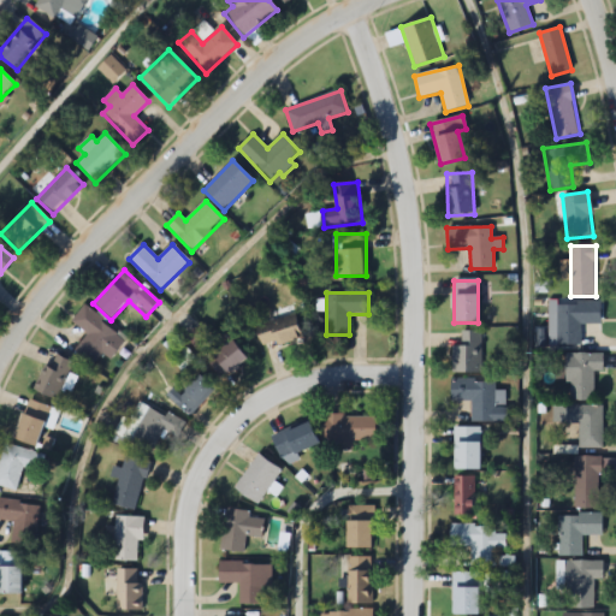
[(600,303),(557,303),(557,345),(580,345),(580,324),(600,324),(600,303)]
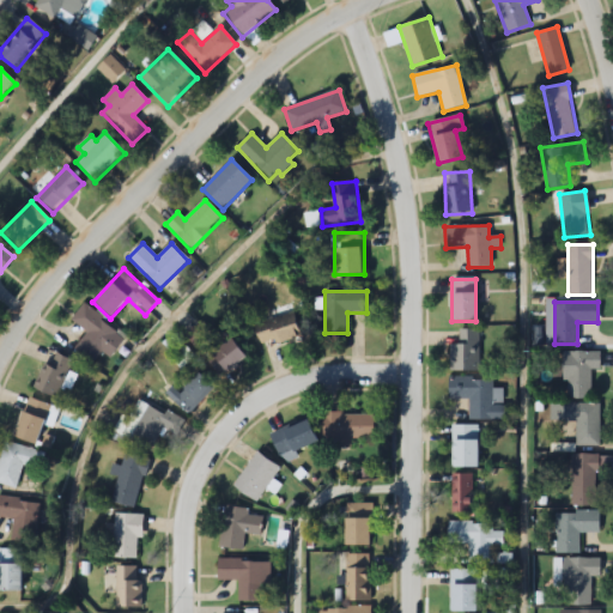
[(110,359),(126,338),(83,305),(72,320),(87,332),(74,350),(92,363),(101,352),(110,359)]
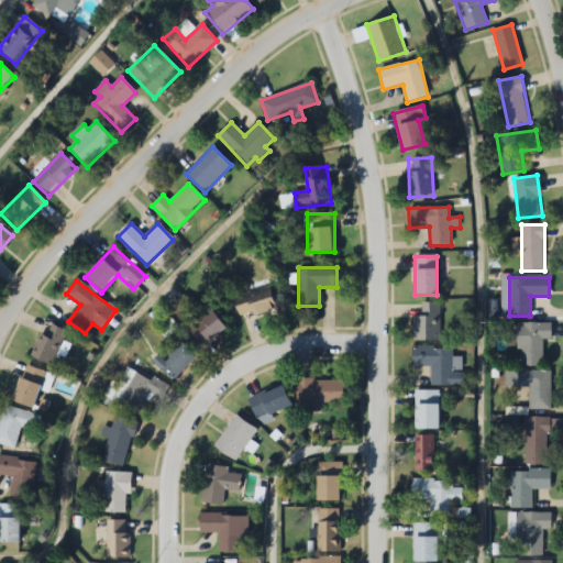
[(241,319),(276,309),(269,288),(235,299),(241,319)]
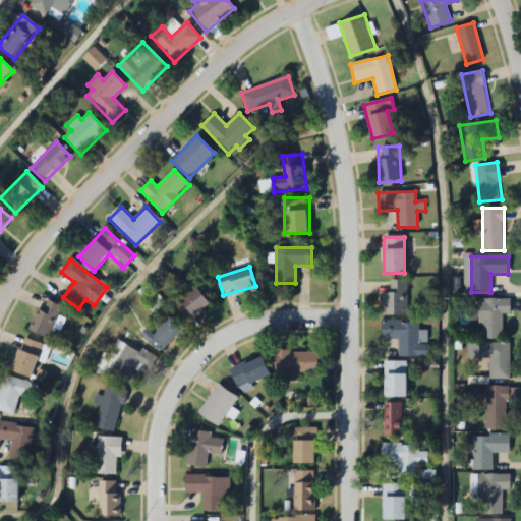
[(407,315),(407,281),(390,281),(390,293),(382,293),(382,315),(407,315)]
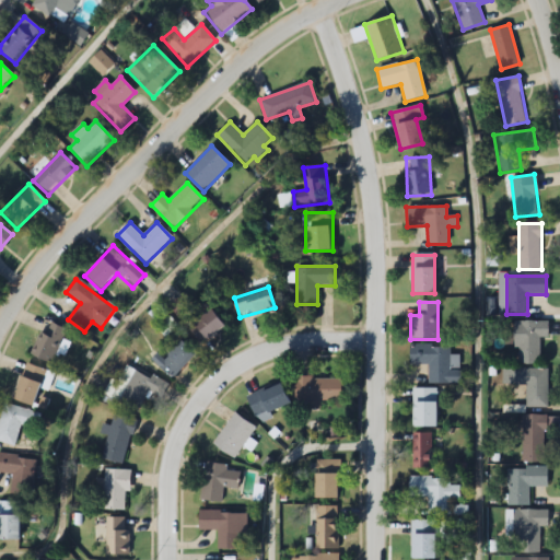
[(223,327),(210,310),(187,328),(200,345),(223,327)]
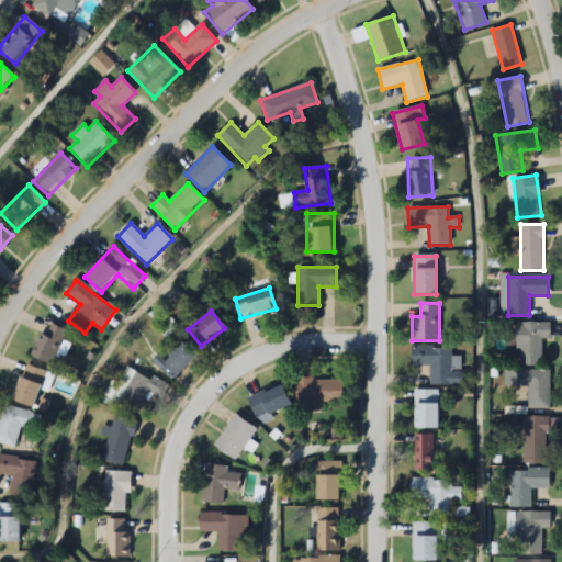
[(550,339),(550,323),(517,323),(517,366),(541,366),(541,339),(550,339)]
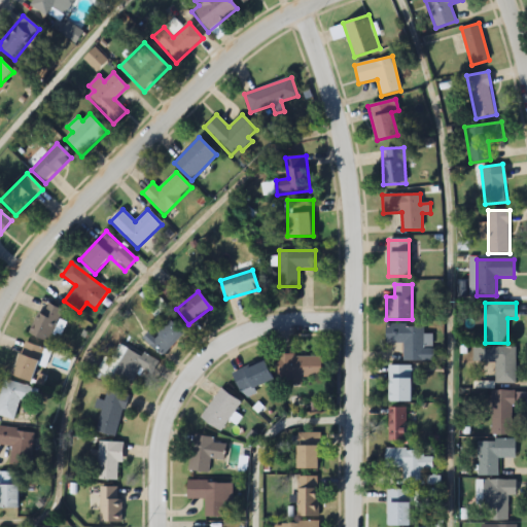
[(45,344),(66,315),(49,304),(29,331),(45,344)]
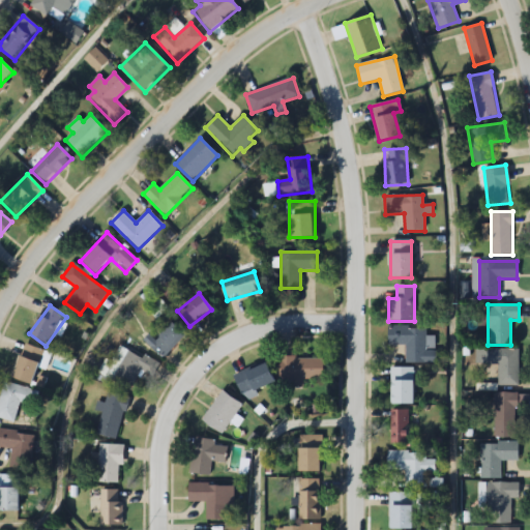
[(151,344),(165,356),(184,334),(172,322),(151,344)]
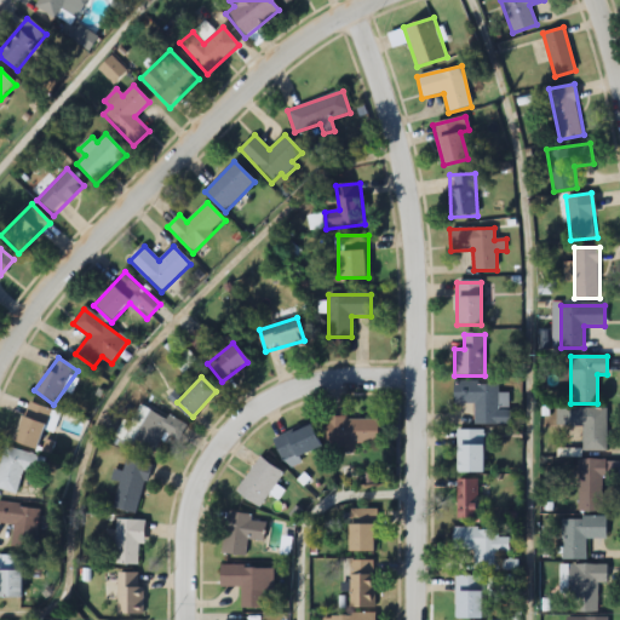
[(474,425),(514,425),(514,411),(509,411),(509,394),(499,392),(499,383),(455,383),(455,403),(475,405),(474,425)]
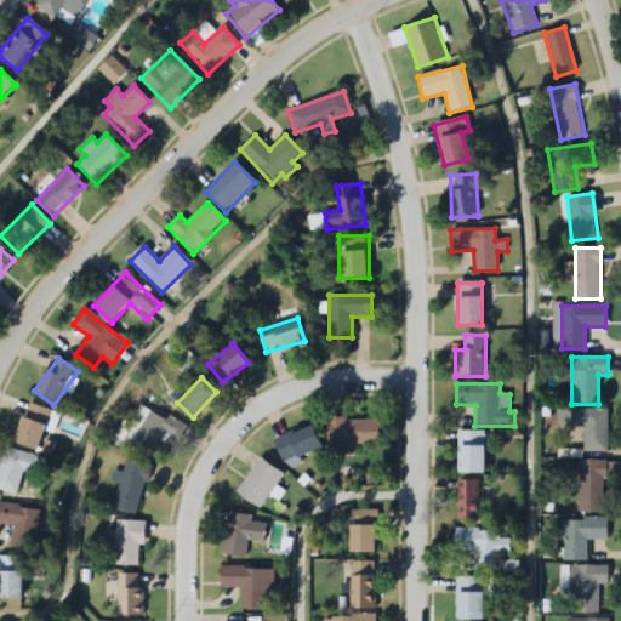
[(45,431),(52,433),(60,415),(28,402),(12,442),(36,451),(45,431)]
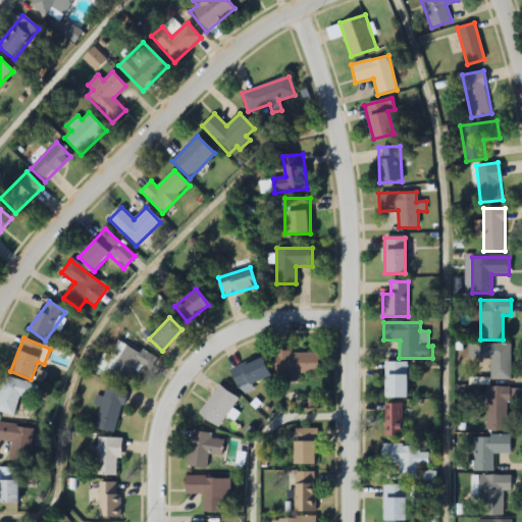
[(157,359),(119,340),(110,357),(105,354),(97,369),(127,385),(138,364),(151,371),(157,359)]
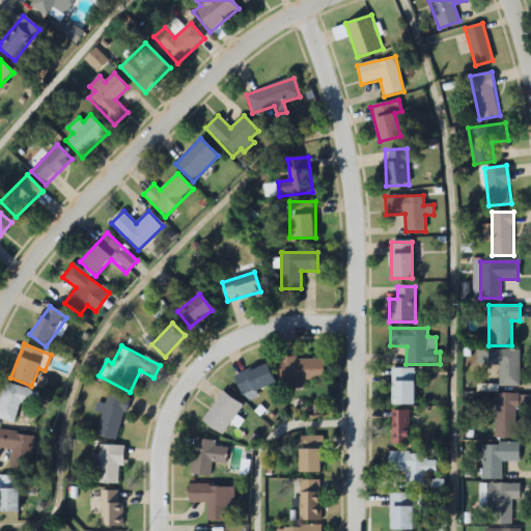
[(477,351),(477,365),(499,365),(499,387),(520,387),(519,351),(477,351)]
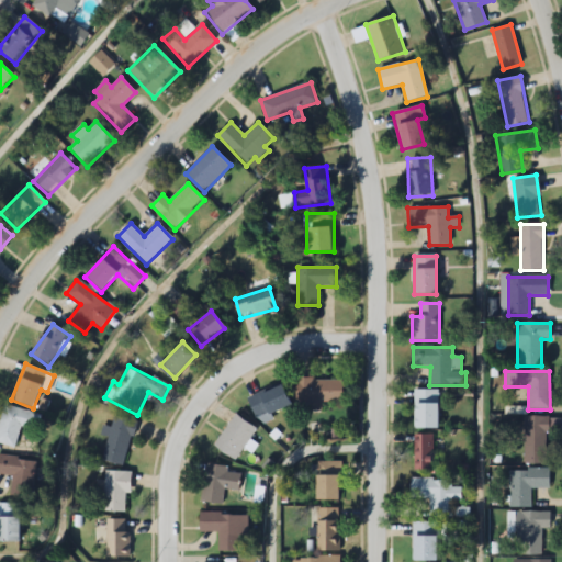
[(308,406),(343,406),(343,379),(296,379),(296,401),(308,401),(308,406)]
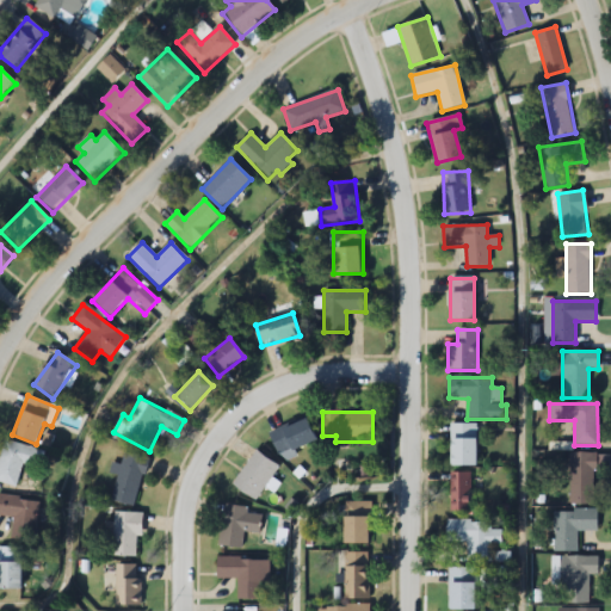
[(315,440),(307,418),(270,433),(278,455),(315,440)]
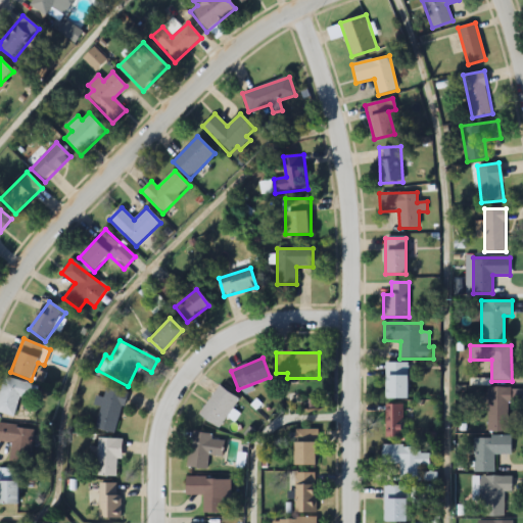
[(386,363),(386,398),(408,398),(408,363),(386,363)]
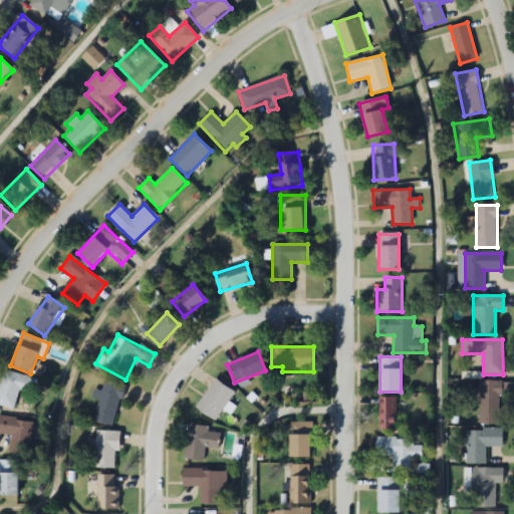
[(0,405),(13,409),(18,390),(27,392),(31,377),(4,370),(0,384),(0,405)]
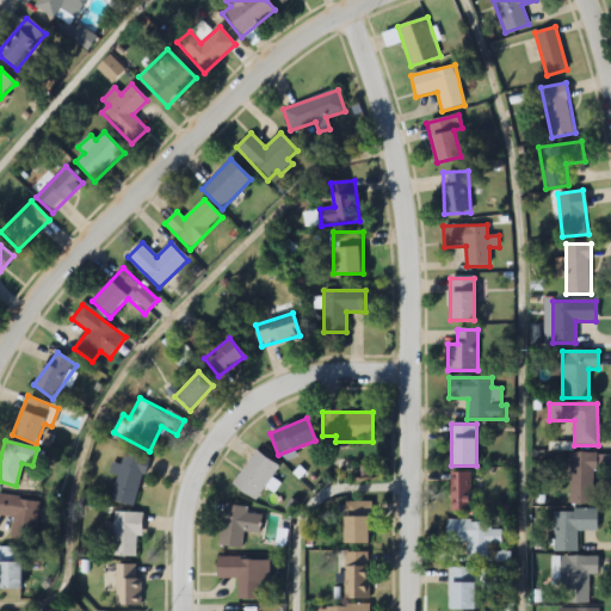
[(232,483),(253,501),(279,468),(257,451),(232,483)]
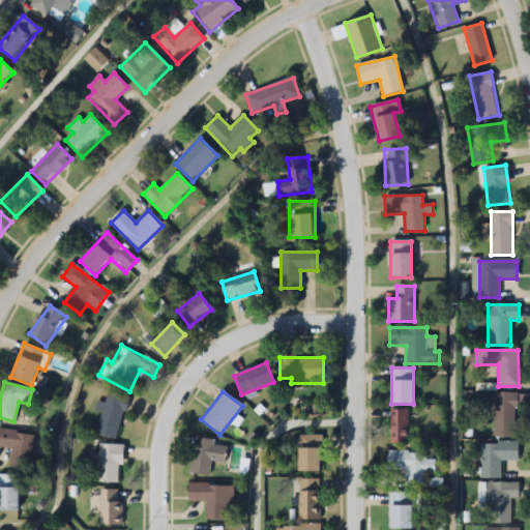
[(128,398),(108,392),(105,404),(98,402),(96,409),(102,411),(97,434),(117,440),(128,398)]
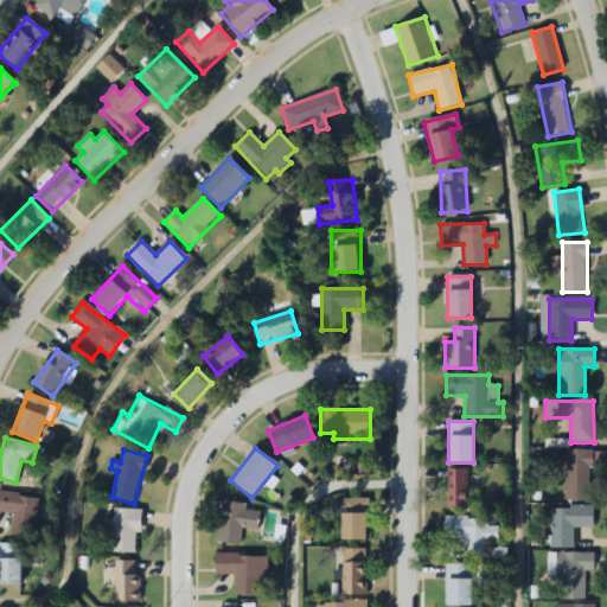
[(566,451),(566,502),(592,502),(592,451),(566,451)]
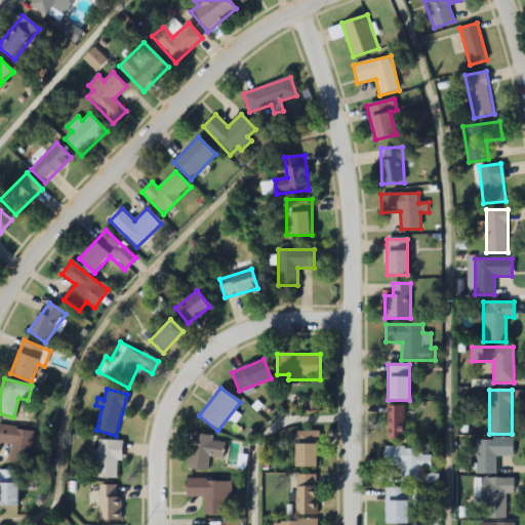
[(404,406),(387,406),(387,442),(404,442),(404,406)]
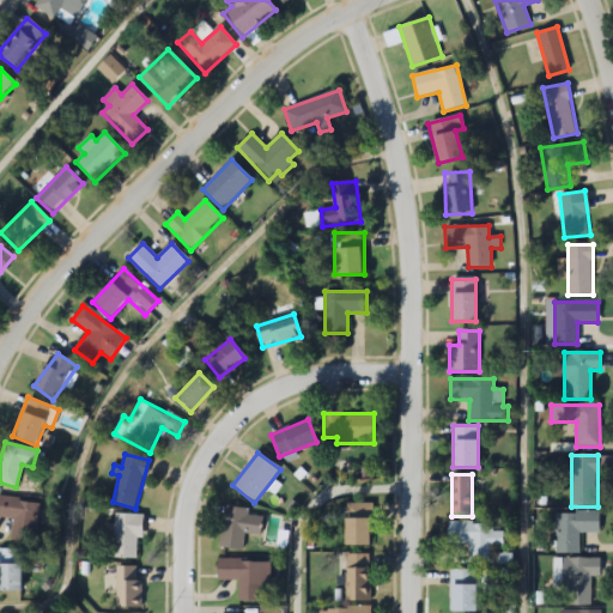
[(0,517),(13,520),(11,540),(34,544),(40,502),(0,496),(0,517)]
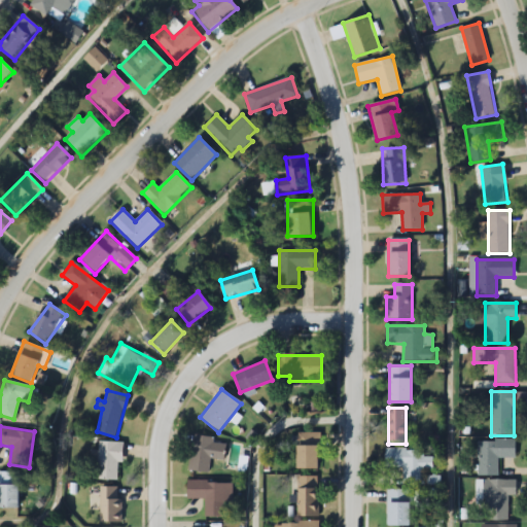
[(296,470),(318,470),(318,433),(296,433),(296,470)]
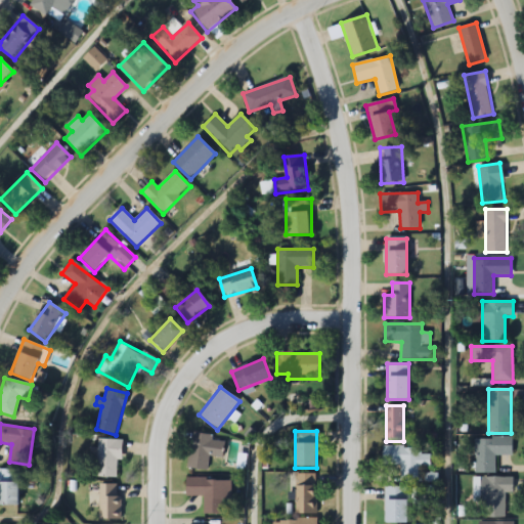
[(187,468),(208,471),(210,457),(222,459),(225,438),(191,434),(187,468)]
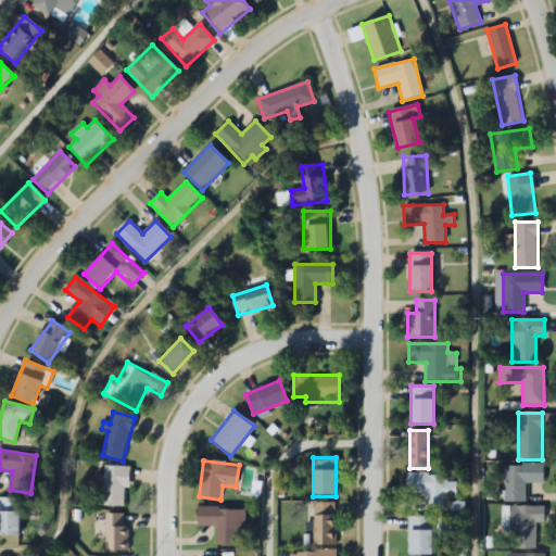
[(504,502),(525,502),(525,483),(544,483),(544,464),(504,464),(504,502)]
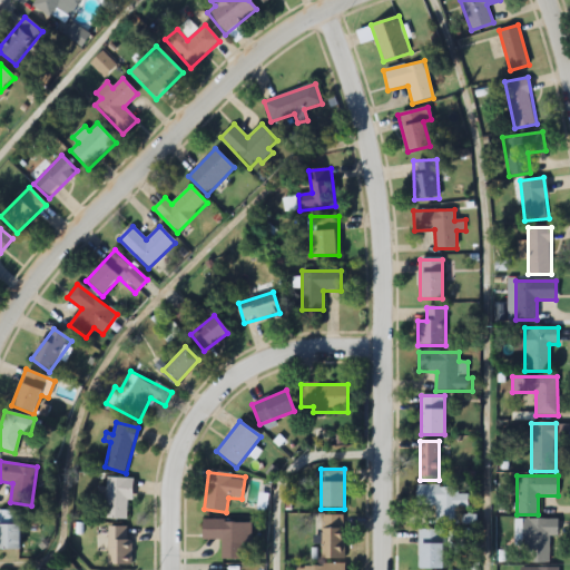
[(106,478),(106,519),(130,519),(130,478),(106,478)]
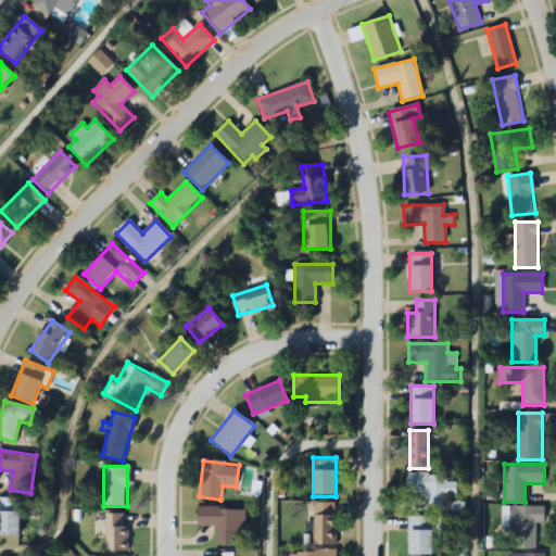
[(426,493),(426,513),(446,513),(446,495),(455,495),(455,475),(407,475),(407,493),(426,493)]
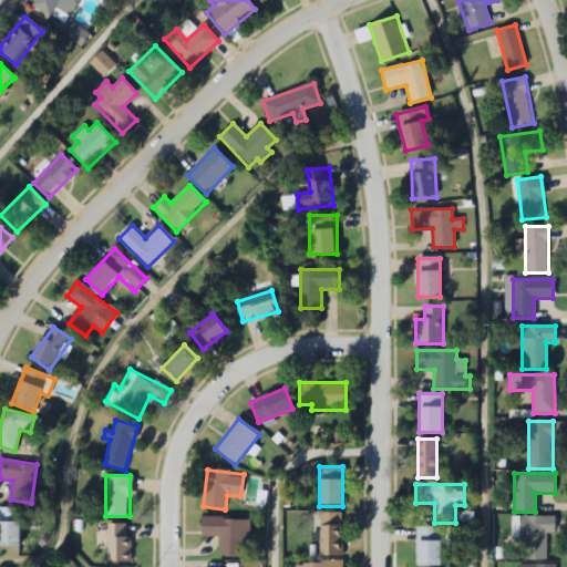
[(20,507),(0,507),(0,546),(20,547),(20,507)]
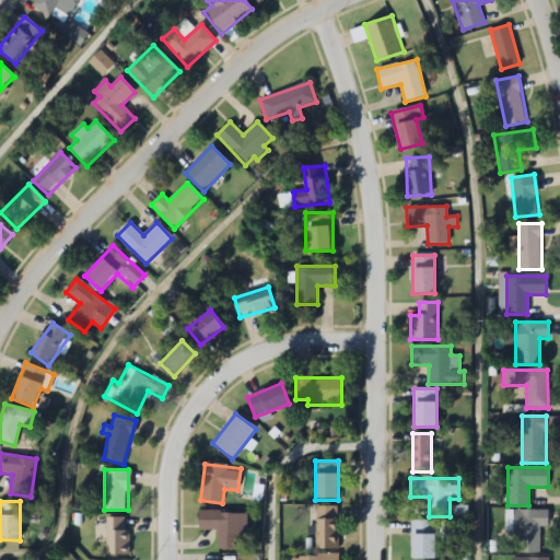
[(314,549),(338,549),(338,506),(314,506),(314,549)]
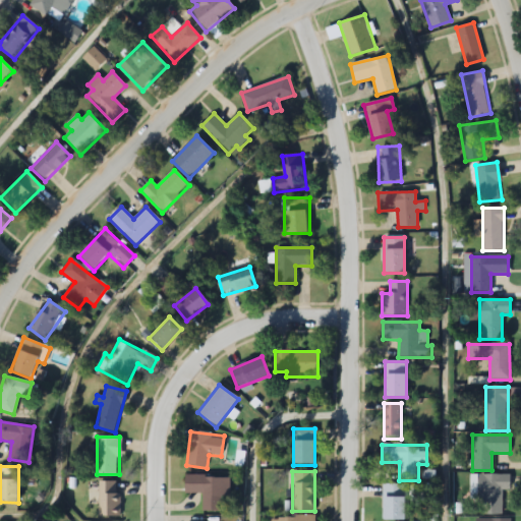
[(222,511),(222,475),(185,475),(185,493),(203,493),(203,511),(222,511)]
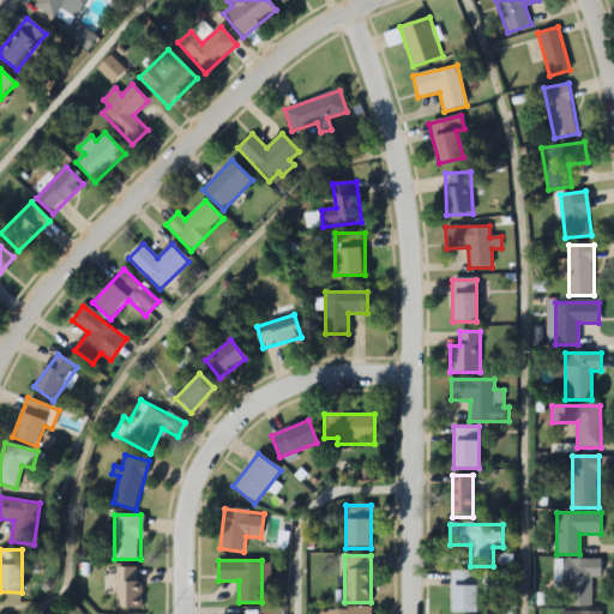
[(564,607),(591,607),(591,578),(601,578),(601,560),(564,560),(564,607)]
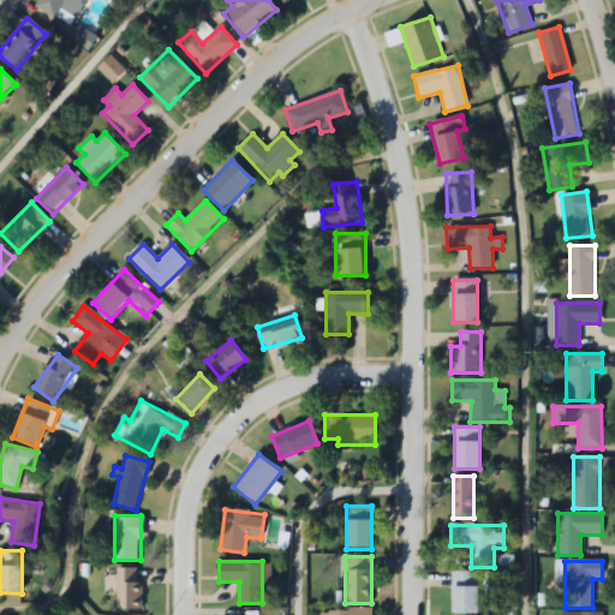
[(118,568),(118,610),(141,610),(141,568),(118,568)]
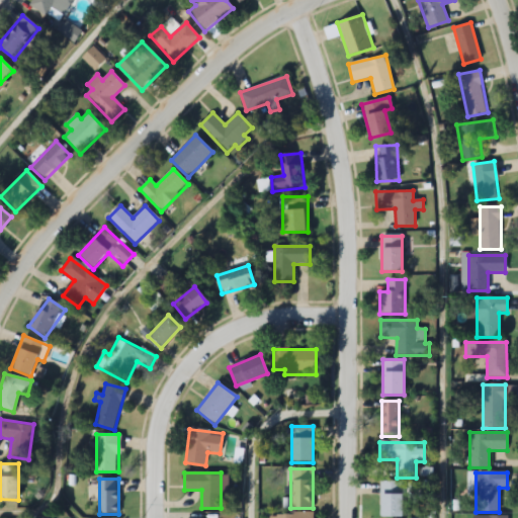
[(380,517),(402,517),(402,482),(380,482),(380,517)]
